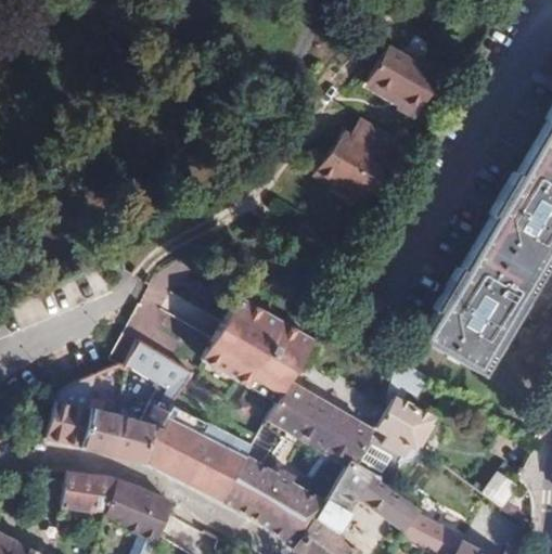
[(418,116),(445,71),(426,60),(422,66),(388,44),(369,77),(402,98),(398,105),(418,116)]
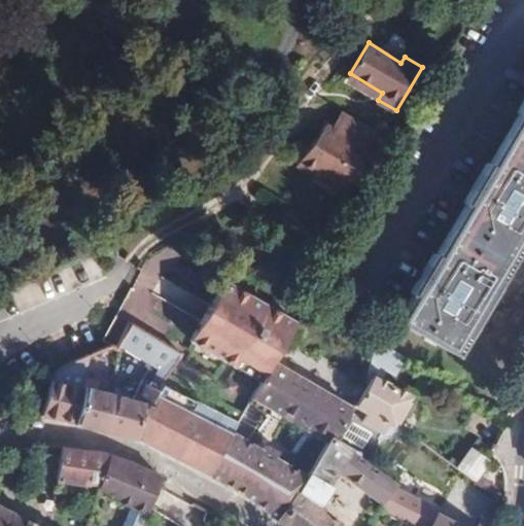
[(454,346),(523,229),(523,101),(520,107),(523,109),(523,112),(493,163),(489,160),(465,200),(469,203),(440,252),(434,250),(414,288),(417,289),(402,316),(454,346)]
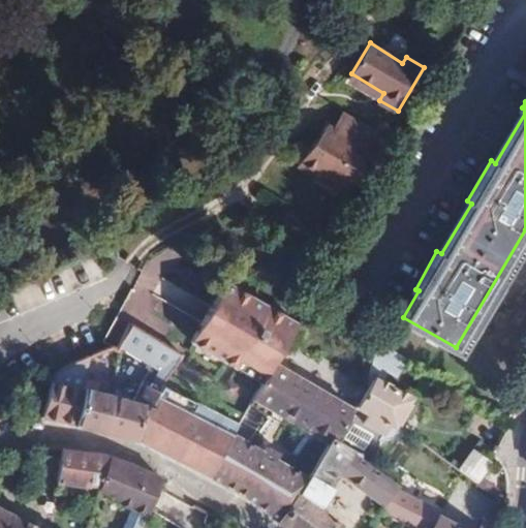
[(348,192),(384,132),(344,110),(333,130),(323,124),(301,161),(348,192)]
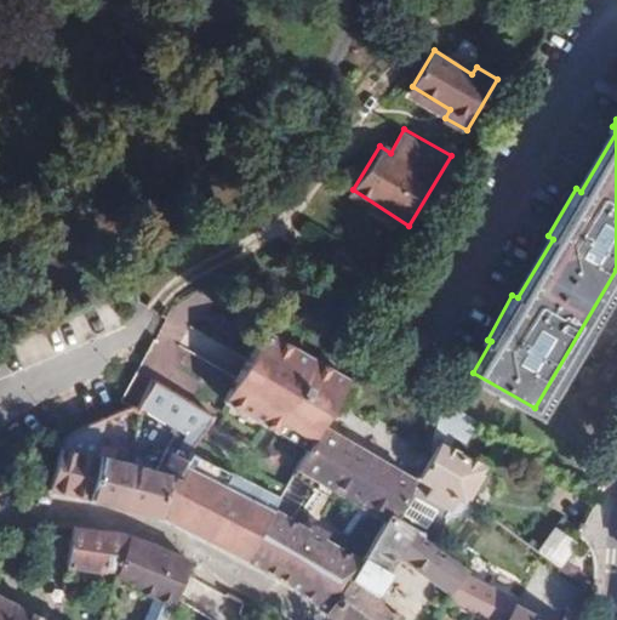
[(268,333),(226,400),(270,426),(274,419),(314,443),(320,432),(338,402),(350,381),(268,333)]
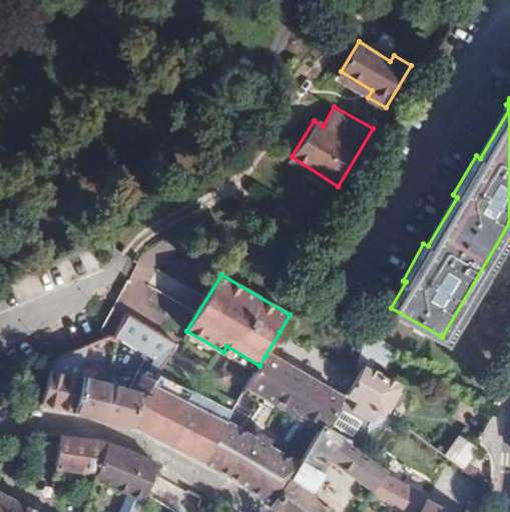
[(359,376),(280,332),(265,357),(343,402),(349,392),(359,376)]
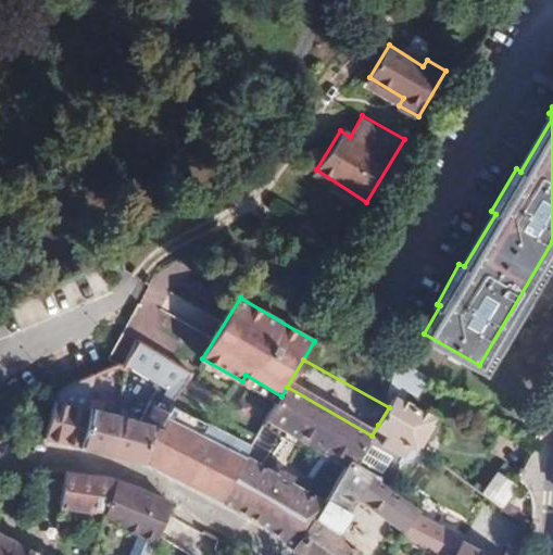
[(195,373),(183,365),(160,403),(174,405),(195,373)]
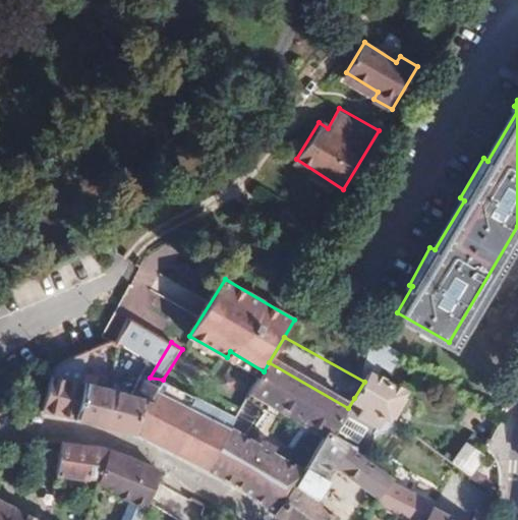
[(269,362),(264,371),(248,398),(265,407),(325,441),(330,432),(333,435),(348,408),(269,362)]
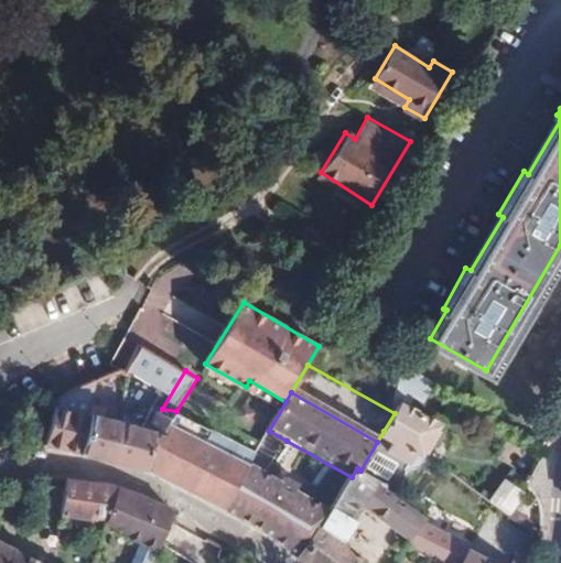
[(398,408),(395,413),(384,431),(396,437),(389,447),(410,461),(416,450),(422,454),(442,424),(402,400),(398,408)]
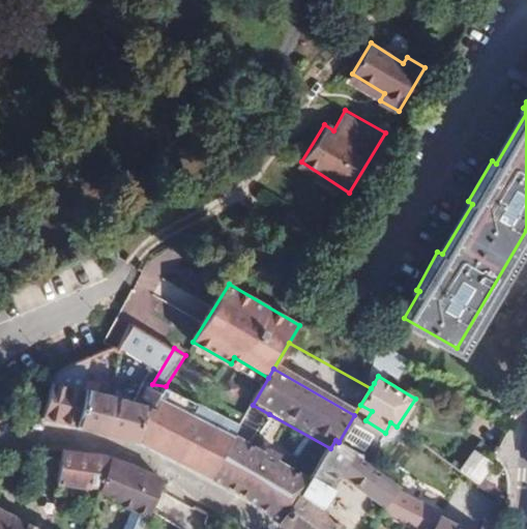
[(55,381),(47,420),(69,424),(141,440),(147,408),(151,409),(166,386),(152,384),(143,382),(141,395),(85,383),(84,388),(55,381)]
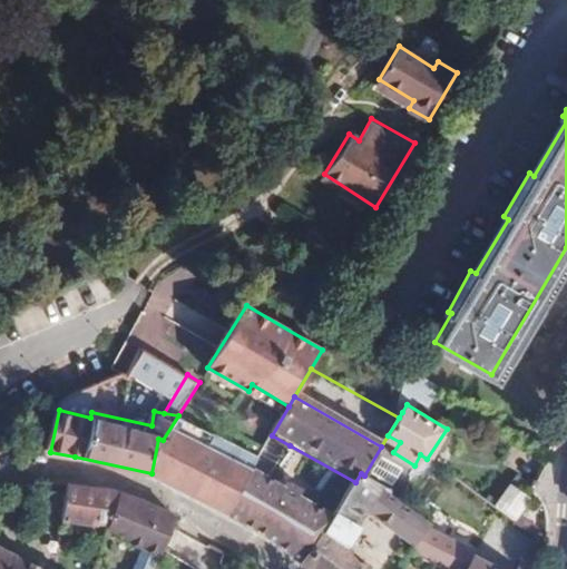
[(158,439),(152,473),(227,513),(258,458),(178,415),(163,440),(158,439)]
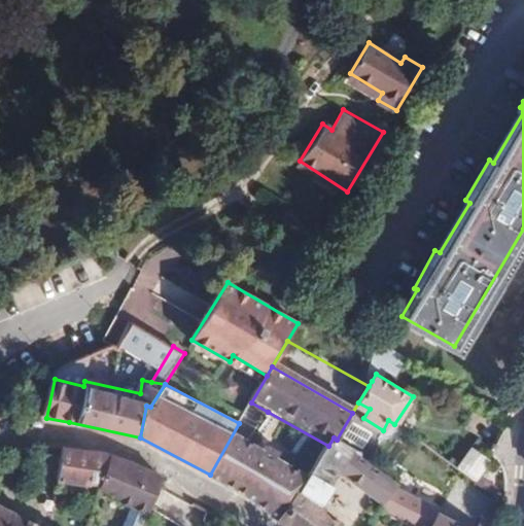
[(239,423),(210,475),(228,484),(248,448),(262,455),(265,449),(277,456),(273,462),(305,481),(306,480),(328,446),(268,412),(256,432),(239,423)]
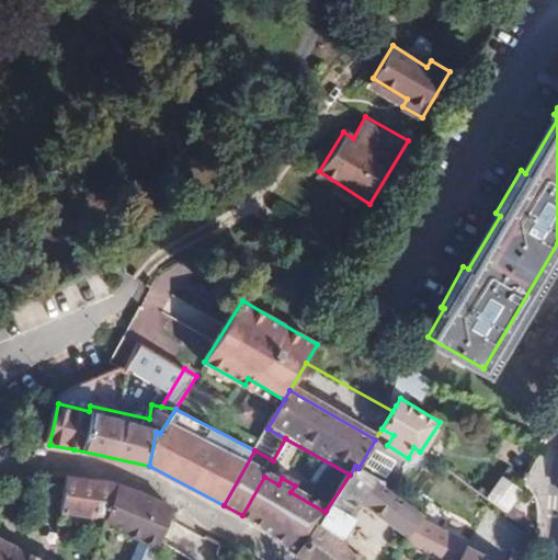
[(308,559),(354,559),(361,551),(339,536),(361,505),(406,537),(419,523),(425,515),(393,490),(385,484),(386,482),(359,468),(355,466),(350,475),(326,511),(325,512),(297,551),(308,559)]
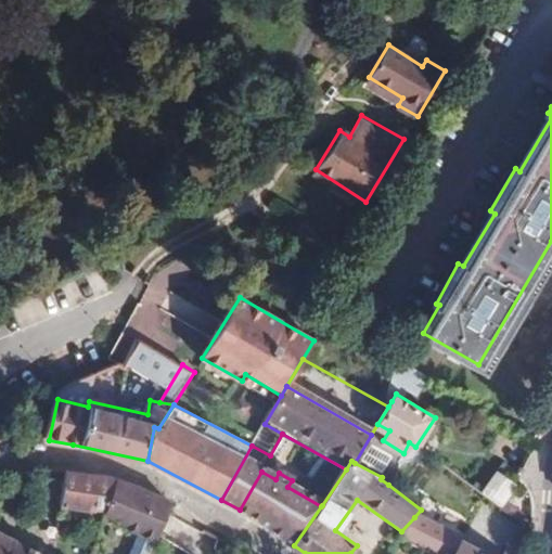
[(99,507),(102,476),(67,471),(63,506),(98,511),(99,507)]
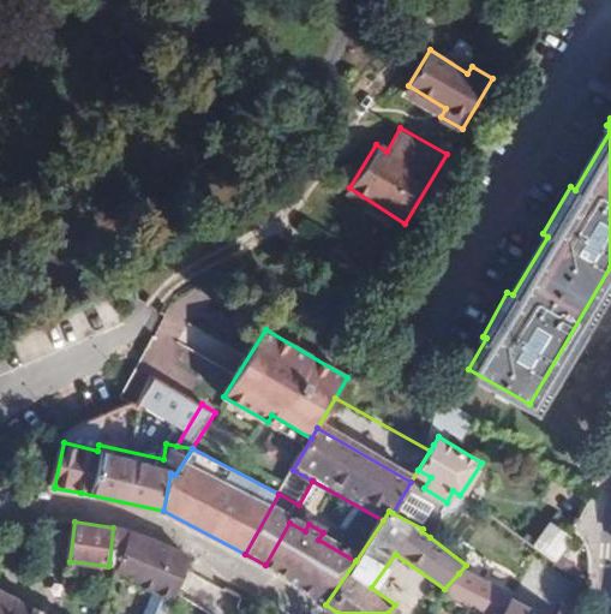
[(289,523),(265,565),(279,573),(315,597),(325,604),(355,561),(318,540),(323,532),(309,524),(305,531),(289,523)]
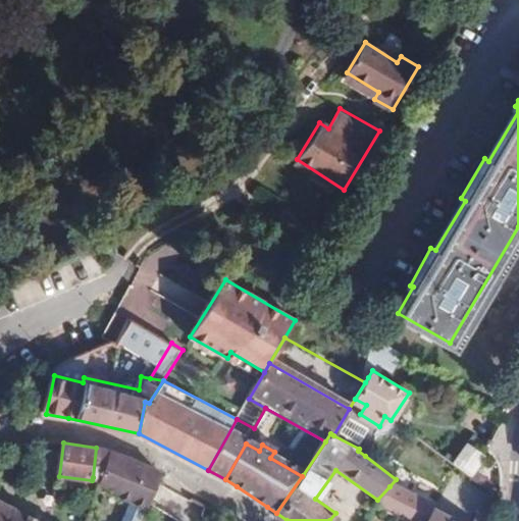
[(103,479),(114,452),(101,449),(96,448),(93,477),(103,479)]
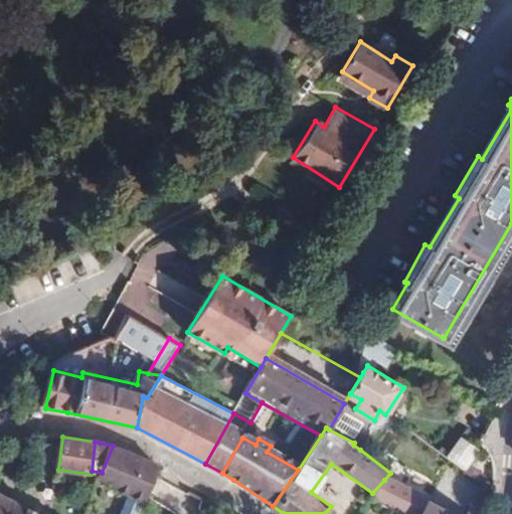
[(468,471),(480,453),(465,442),(452,459),(468,471)]
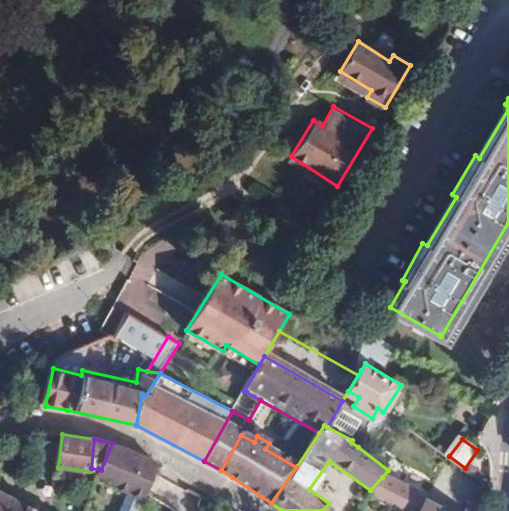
[(112,482),(148,498),(149,496),(160,471),(163,463),(127,447),(112,443),(101,470),(99,474),(113,480),(112,482)]
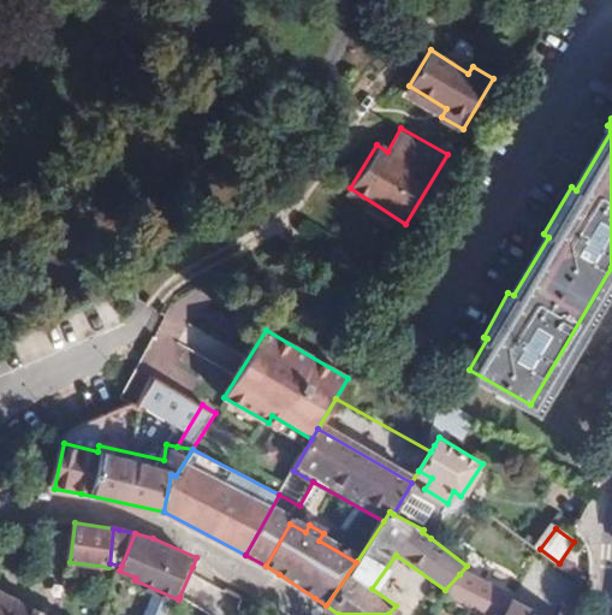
[(459,574),(445,590),(475,608),(486,590),(459,574)]
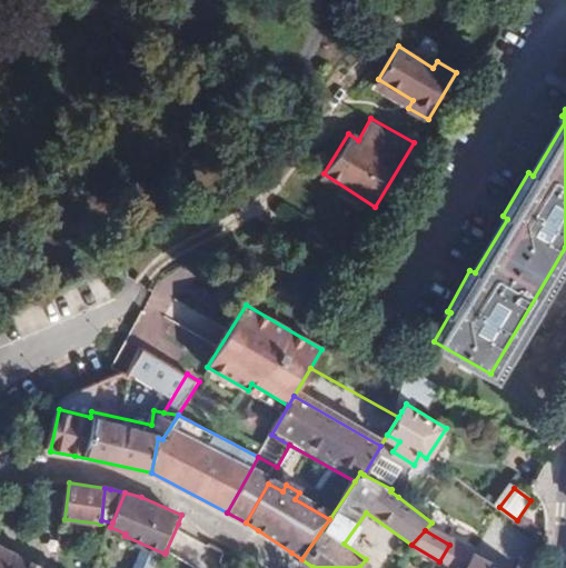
[(42,567),(0,547),(0,567),(42,567)]
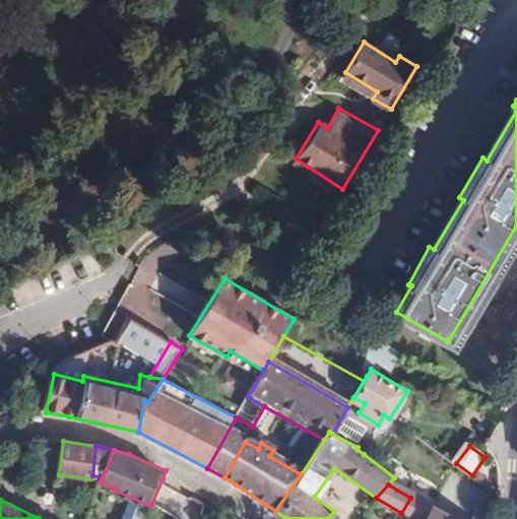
[(429,518),(452,518),(455,515),(438,504),(429,518)]
